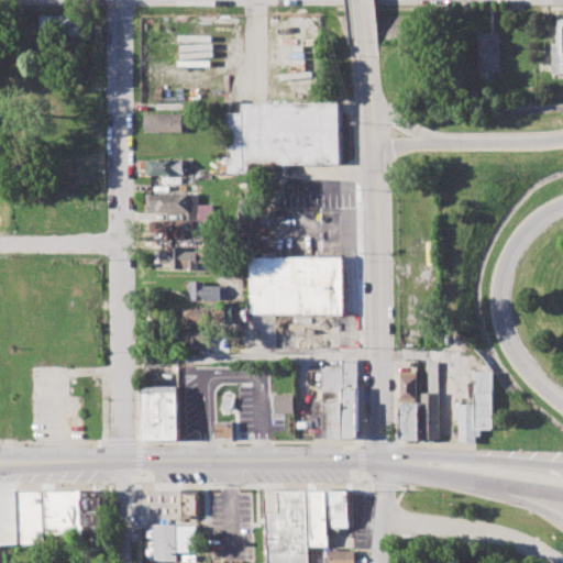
[(41,14),(76,14),(76,33),(41,33),(41,14)]
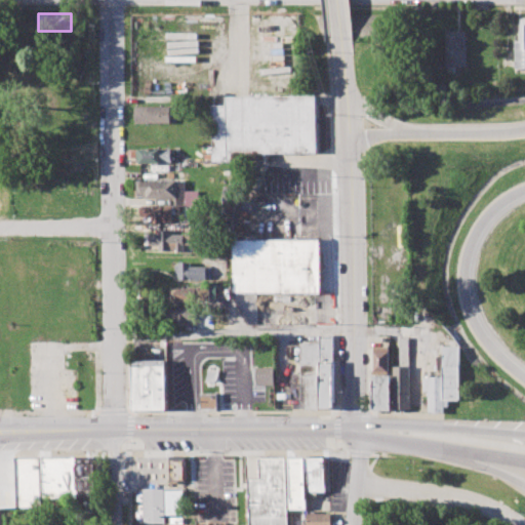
[(524,67),(516,68),(516,40),(521,40),(520,17),(524,17),(524,67)]
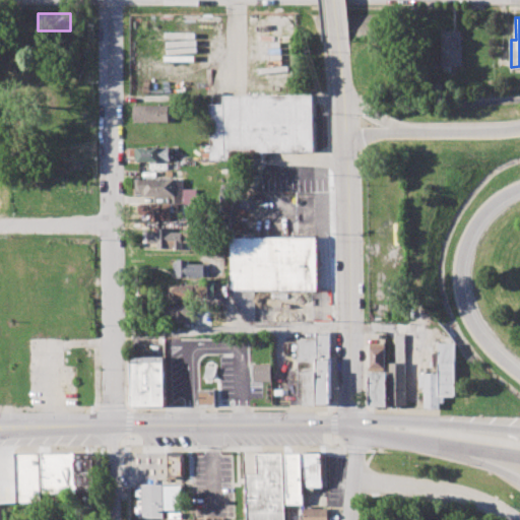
[(444,29),(462,29),(463,65),(445,65),(444,29)]
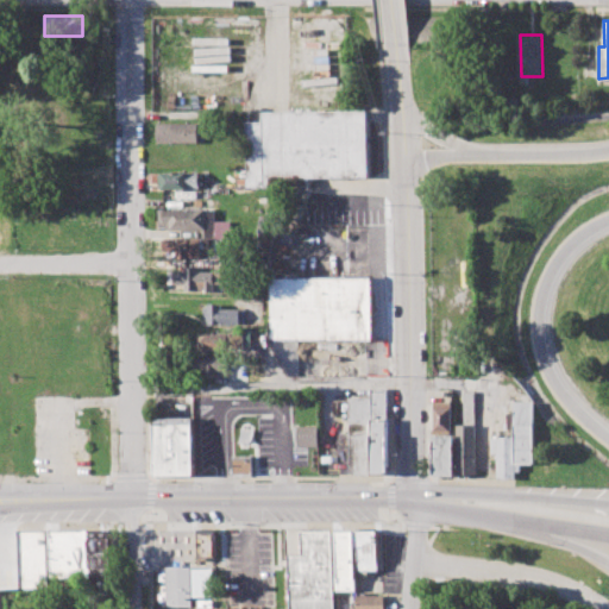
[(262,111),(368,110),(368,174),(312,175),(312,187),(249,187),(248,121),(262,121),(262,111)]
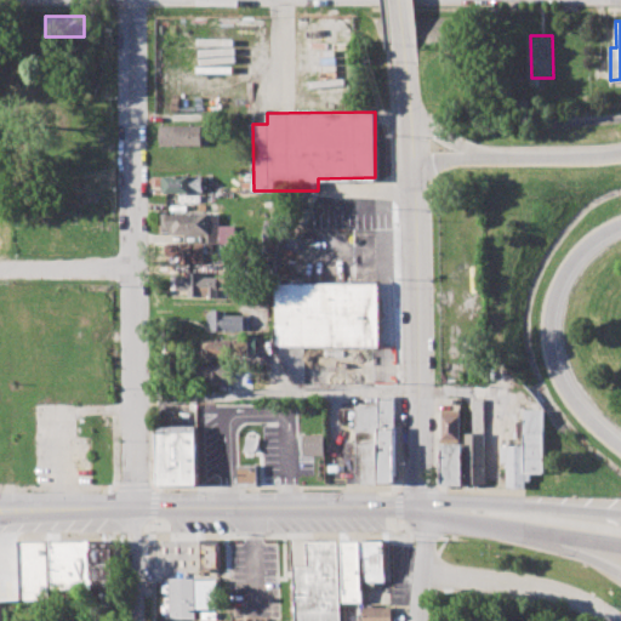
[(161,126),(201,125),(201,146),(161,146),(161,126)]
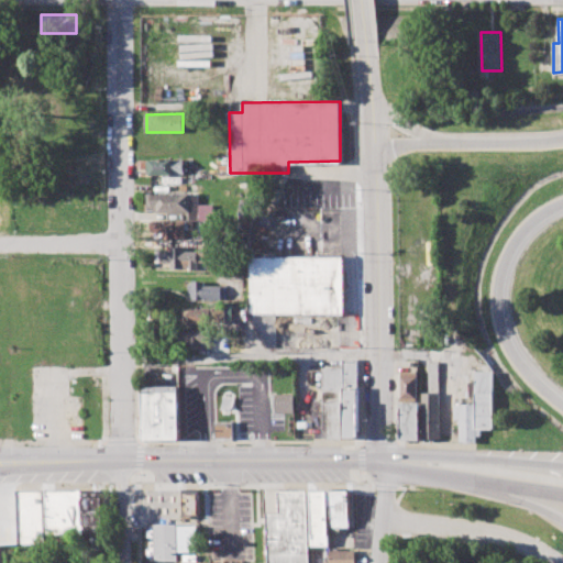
[(144,159),(188,158),(188,168),(172,168),(172,174),(145,175),(144,159)]
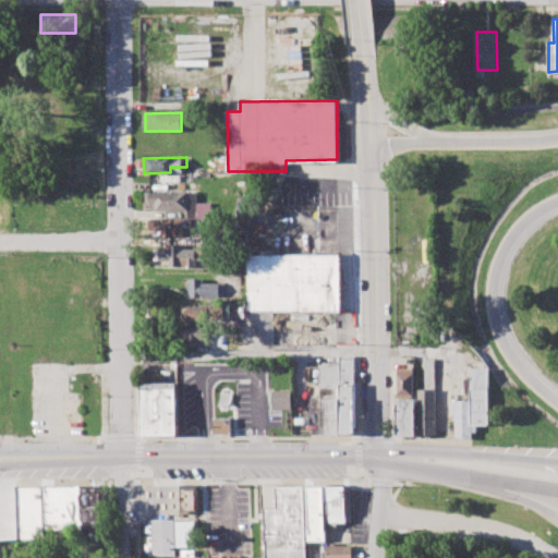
[(146,193),(184,192),(184,209),(146,210),(146,193)]
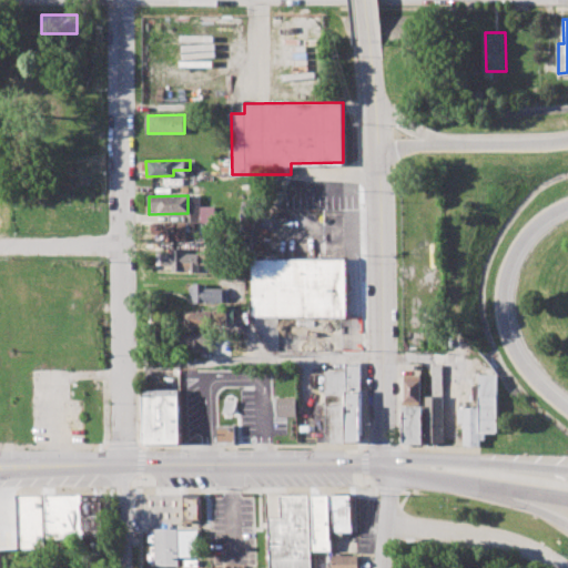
[(153,222),(189,222),(189,240),(165,241),(165,234),(153,234),(153,222)]
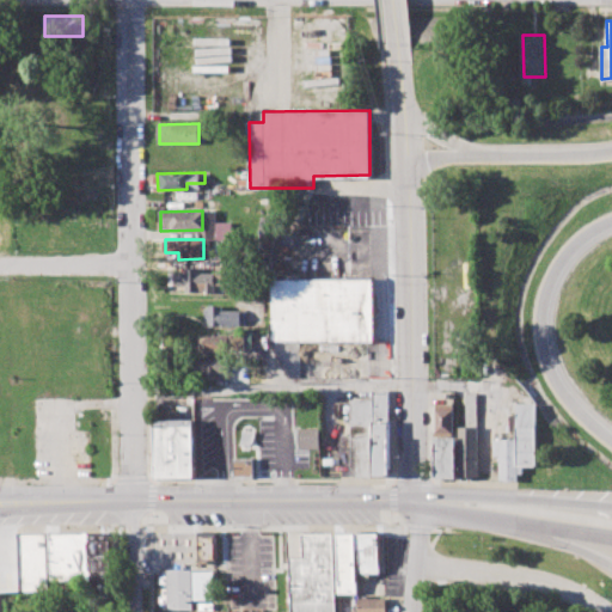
[(171,273),(187,273),(187,268),(200,268),(200,273),(227,273),(227,291),(171,292),(171,273)]
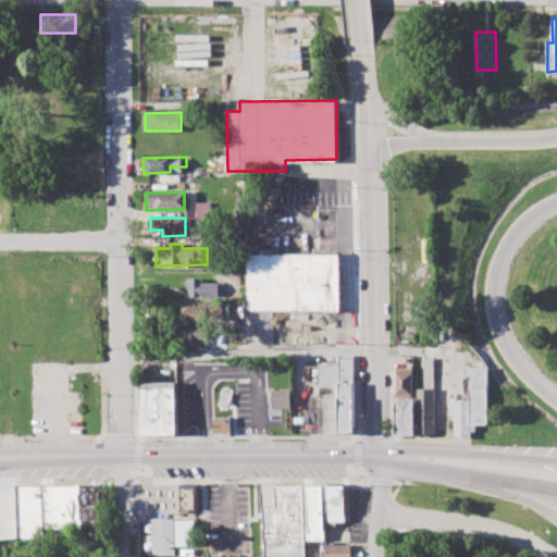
[(248,252),(341,254),(341,311),(247,310),(248,252)]
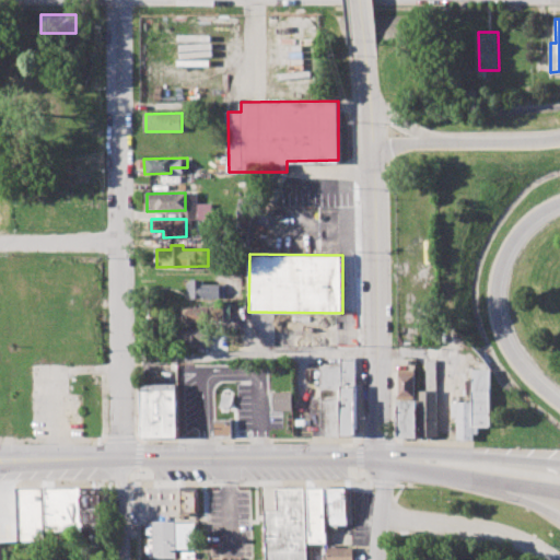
[(31,270),(31,256),(47,256),(47,270),(31,270)]
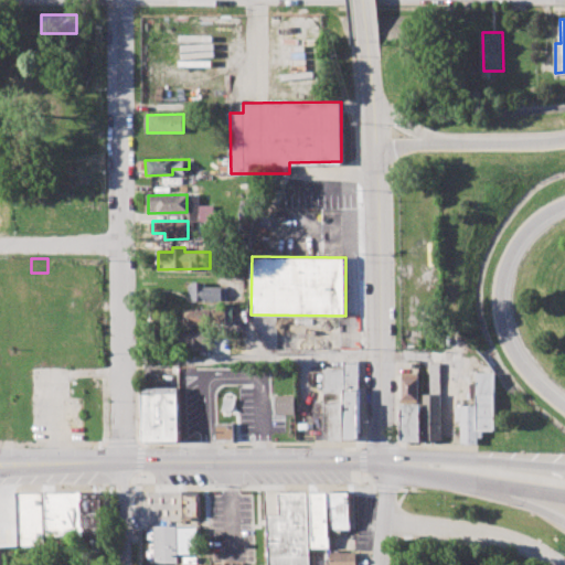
[(191,281),(208,281),(208,286),(227,286),(227,301),(191,301),(191,281)]
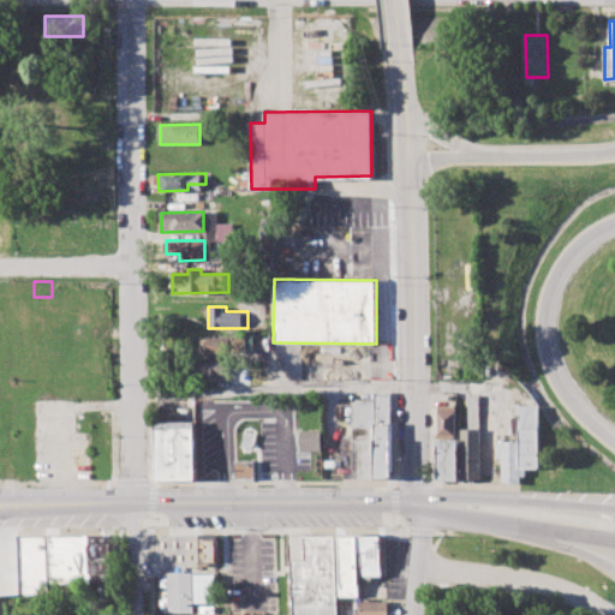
[(203,334),(246,334),(246,353),(203,354),(203,334)]
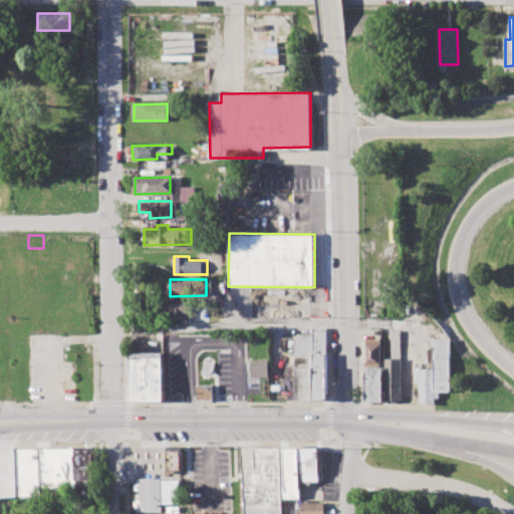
[(166,300),(197,300),(197,317),(173,317),(173,314),(166,314),(166,300)]
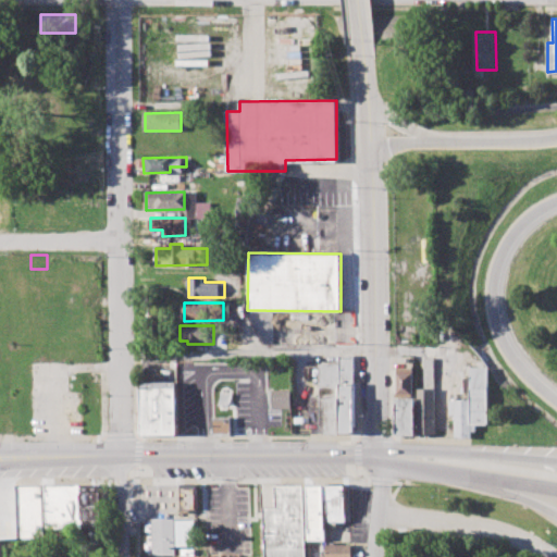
[(316,364),(335,364),(335,357),(351,356),(351,430),(317,430),(316,364)]
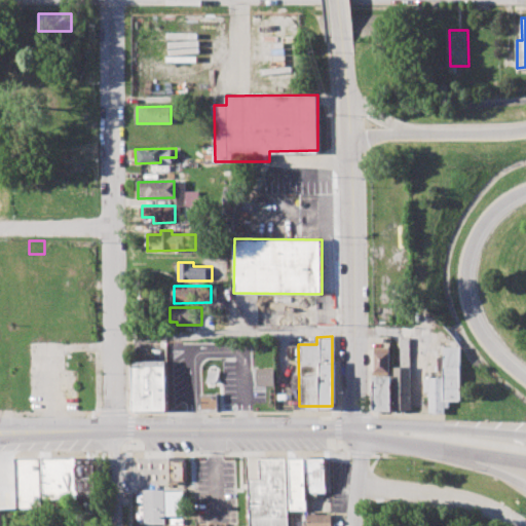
[(372,348),(387,349),(387,374),(372,374),(372,348)]
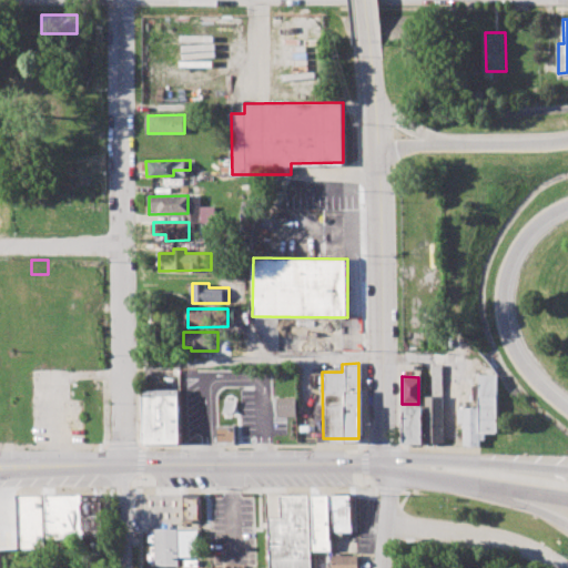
[(495,435),(495,377),(475,377),(475,408),(454,408),(454,424),(462,424),(462,446),(478,446),(478,435),(495,435)]
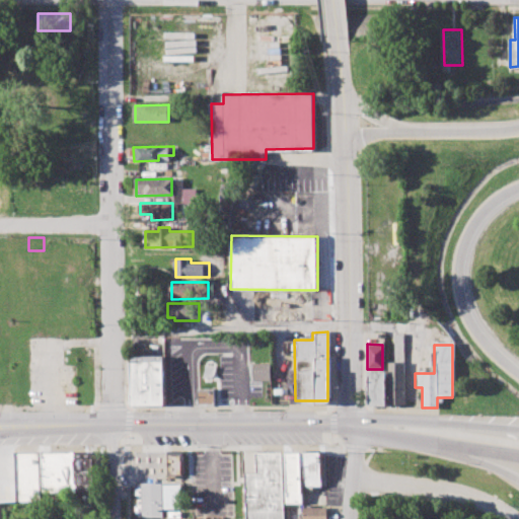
[(131,403),(131,359),(163,359),(163,403),(131,403)]
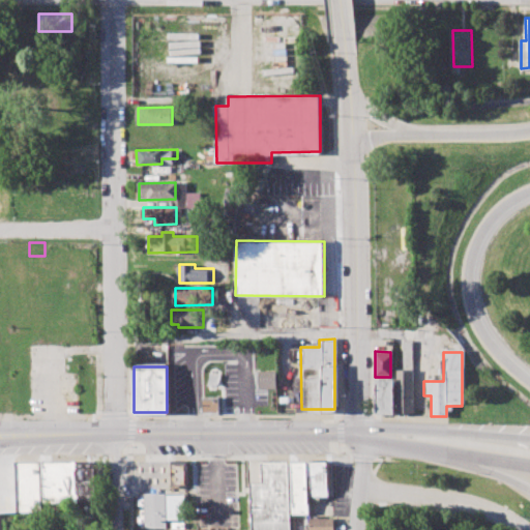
[(395,371),(395,415),(411,415),(411,371),(395,371)]
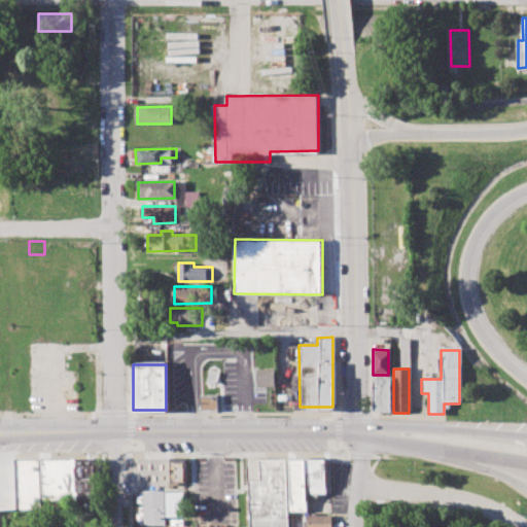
[(254,370),(254,387),(272,387),(272,370),(254,370)]
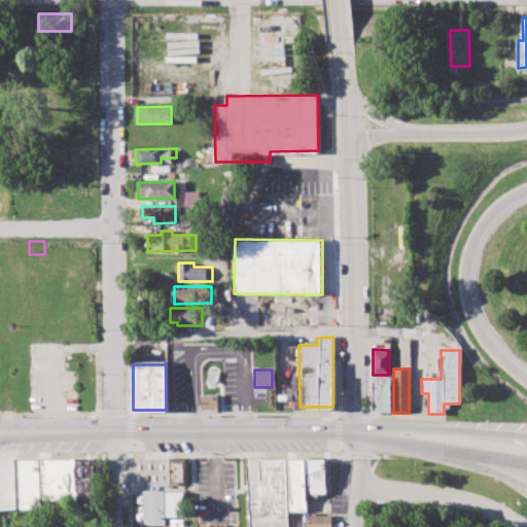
[(372,379),(372,412),(388,412),(388,379),(372,379)]
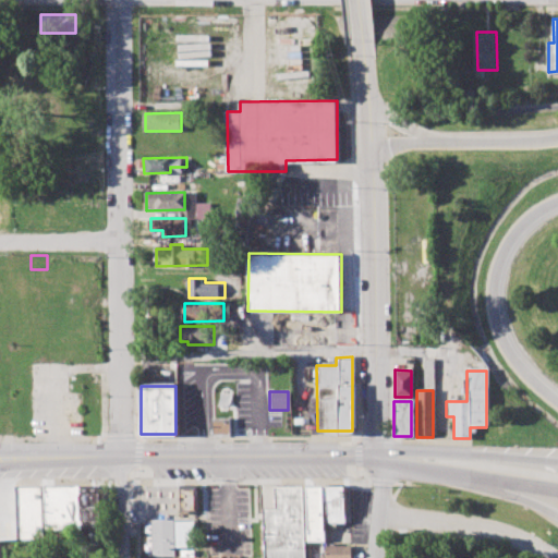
[(211,419),(211,435),(228,435),(228,419),(211,419)]
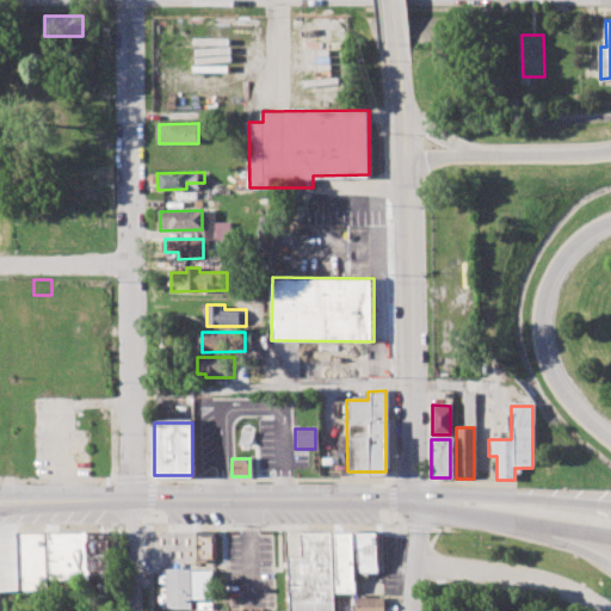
[(329,532),(331,594),(331,610),(287,610),(287,557),(298,557),(297,534),(329,532)]
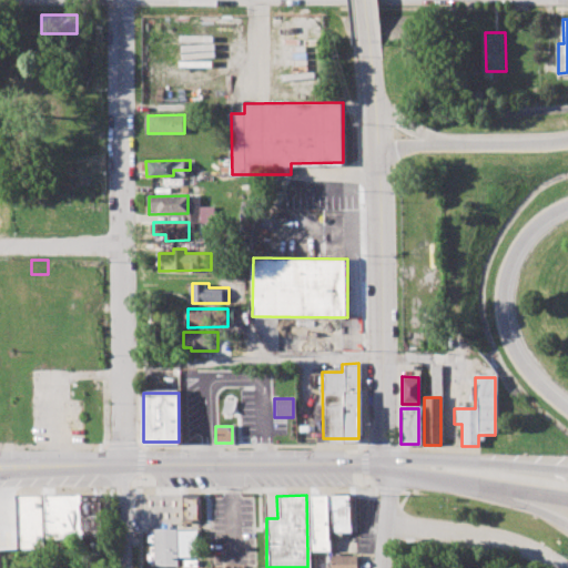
[(306,495),(325,496),(327,533),(327,553),(307,553),(306,495)]
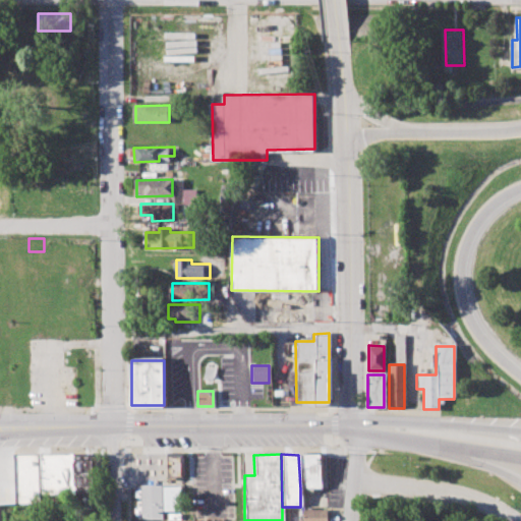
[(165,455),(165,494),(179,493),(179,455),(165,455)]
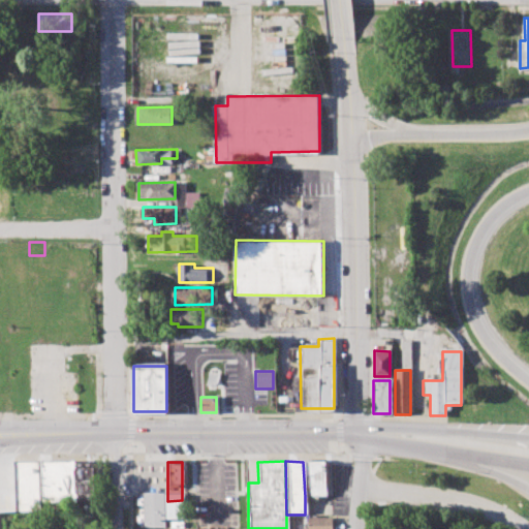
[(303,462),(322,462),(323,496),(305,496),(303,462)]
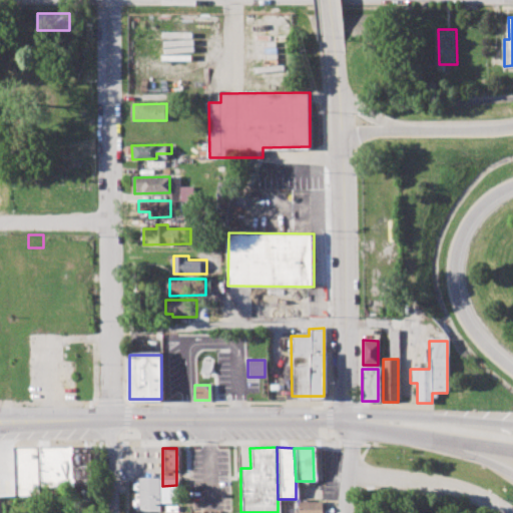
[(38,450),(39,500),(90,500),(89,450),(38,450)]
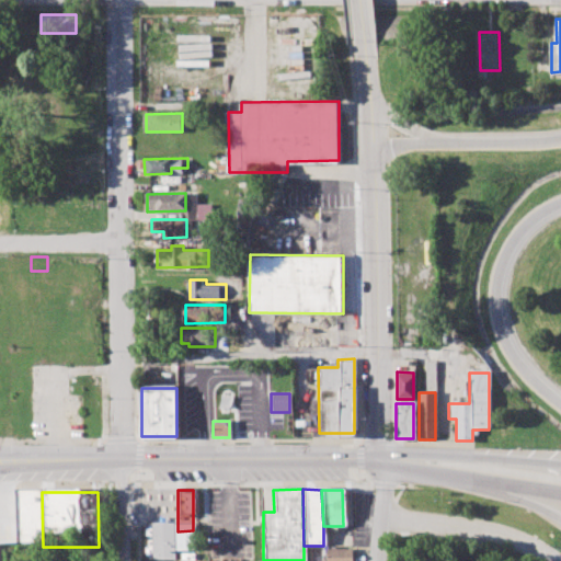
[(150,524),(151,560),(173,559),(173,524),(150,524)]
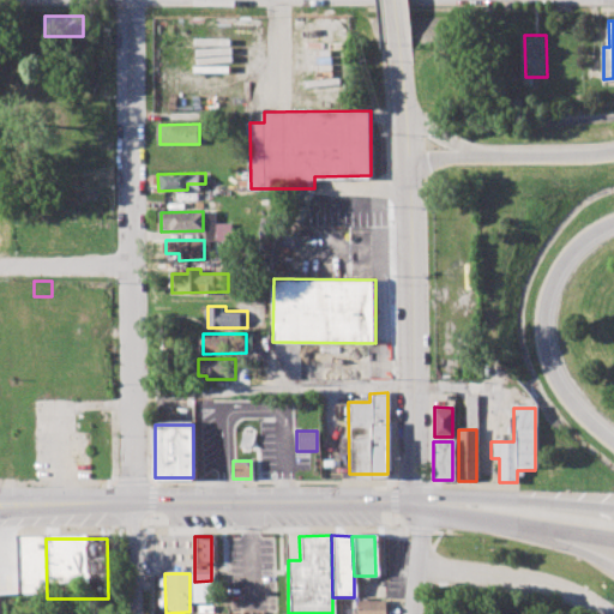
[(354,602),(354,613),(383,613),(383,602),(354,602)]
